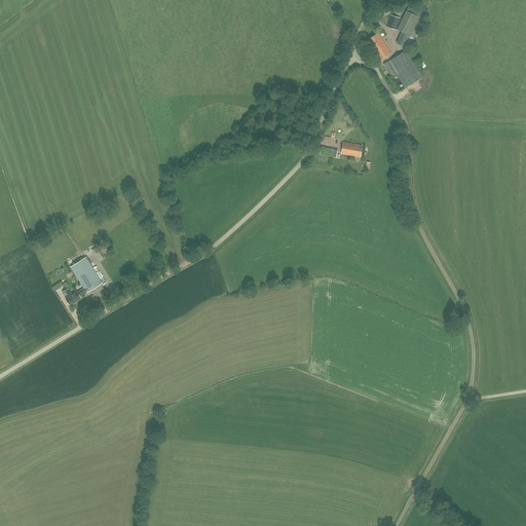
[(409,6),(406,11),(397,30),(402,33),(397,43),(405,47),(406,45),(410,47),(426,14),(409,6)]
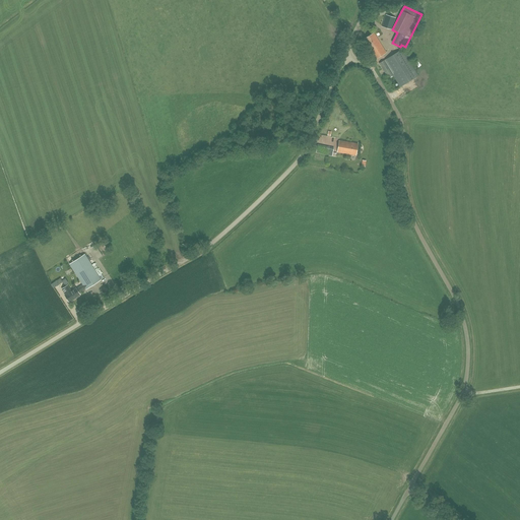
[(392,30),(395,19),(386,15),(382,26),(392,30)]
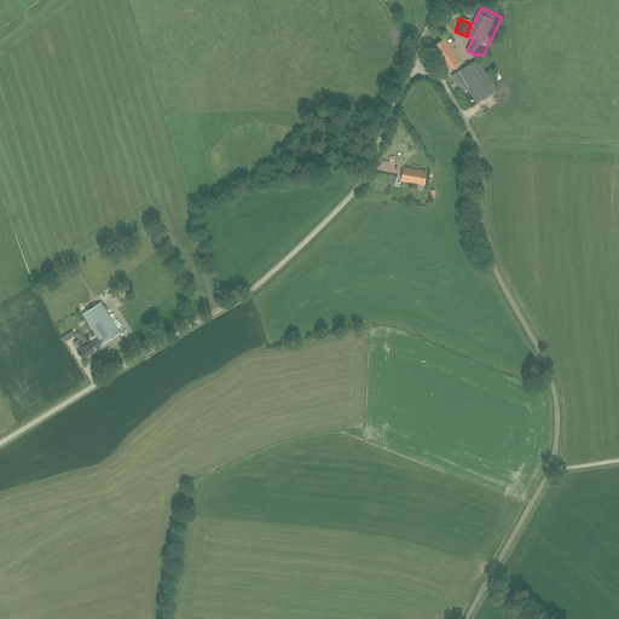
[(447,70),(460,63),(445,40),(433,47),(447,70)]
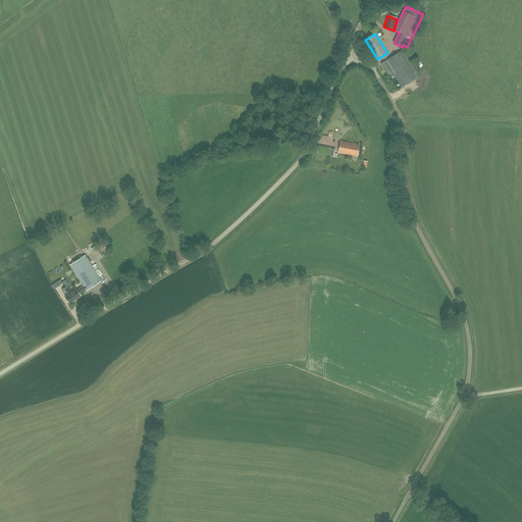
[(404,50),(381,64),(389,79),(395,75),(402,88),(420,76),(404,50)]
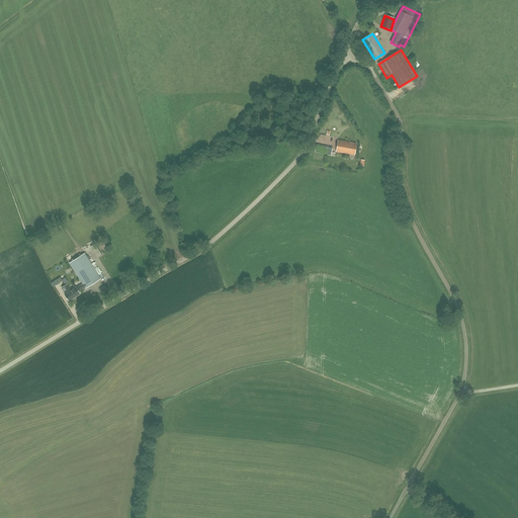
[(354,155),(356,144),(338,141),(336,152),(354,155)]
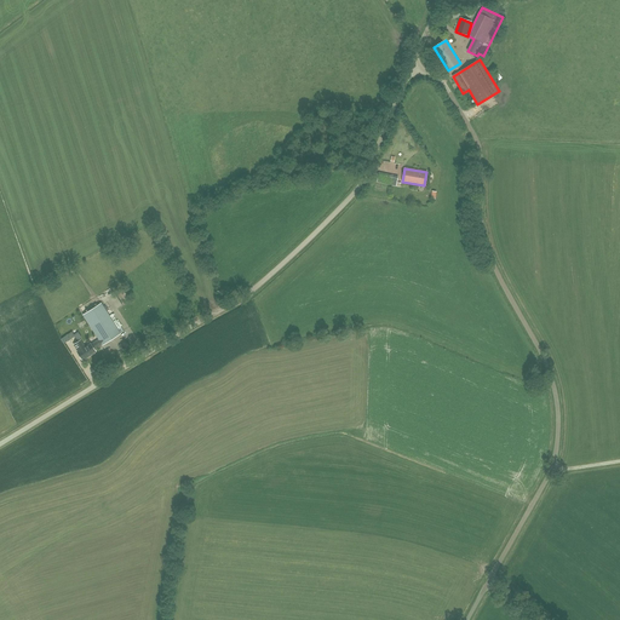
[(379,172),(378,181),(377,182),(391,185),(394,176),(379,172)]
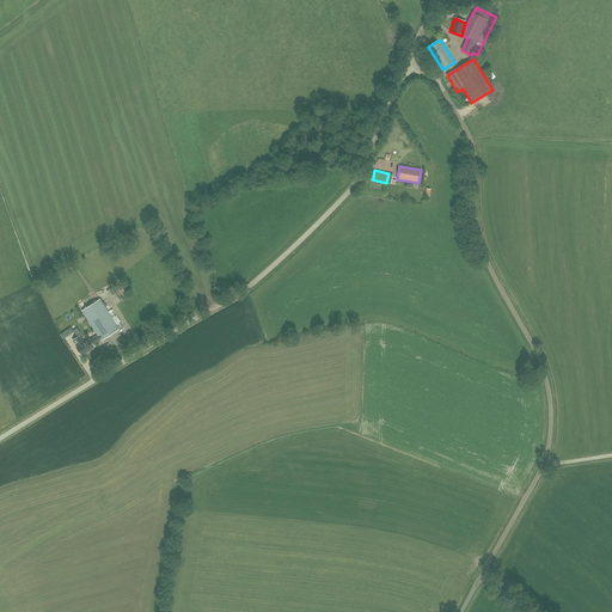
[(96,337),(98,342),(101,340),(102,341),(120,330),(101,299),(83,311),(98,335),(96,337)]
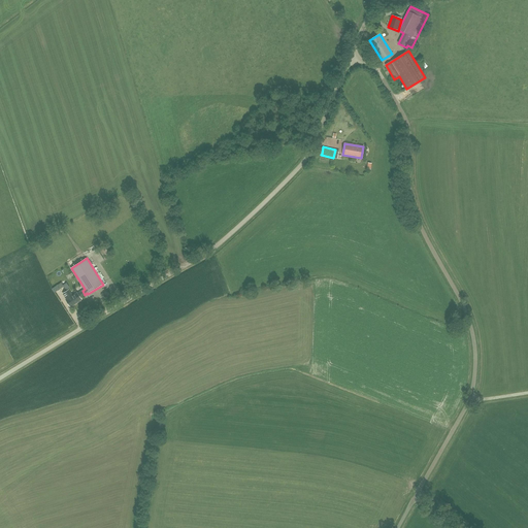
[(77,293),(72,296),(69,290),(63,293),(67,299),(66,300),(70,306),(81,299),(80,298),(85,295),(83,291),(77,293)]
